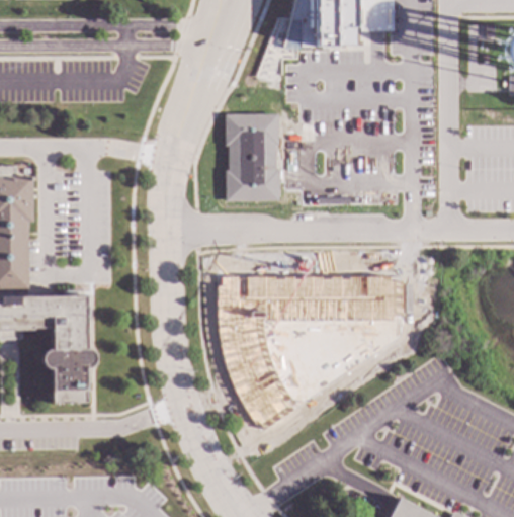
[(295,0),(282,51),(302,51),(302,48),(353,47),(353,27),(360,27),(360,3),(355,4),(355,0),(295,0)]
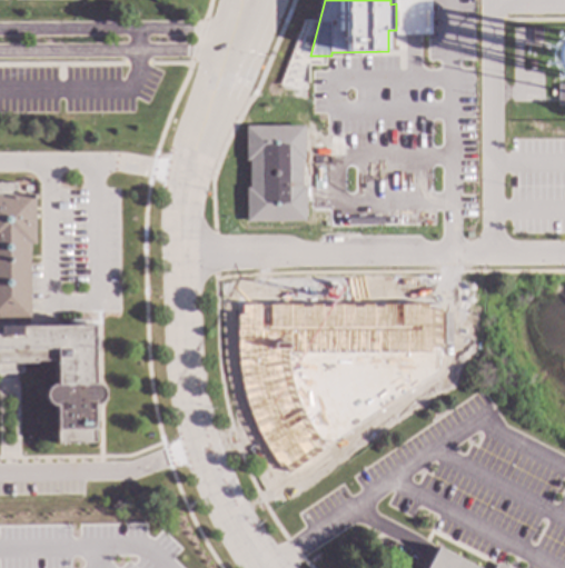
[(396,3),(396,0),(433,0),(433,35),(396,35),(396,30),(396,3)]
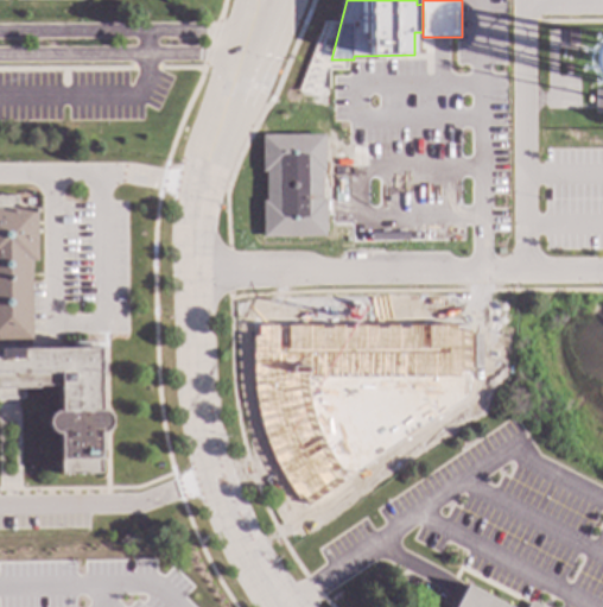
[(579,45),(570,45),(570,32),(579,32),(579,45)]
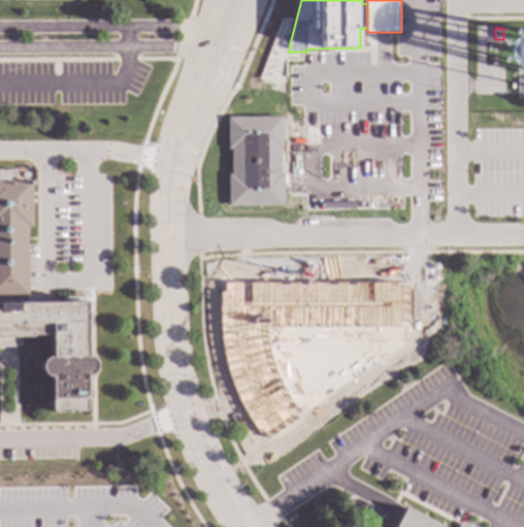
[(285,147),(283,147),(283,173),(286,173),(286,205),(231,205),(231,174),(234,174),(233,149),(230,149),(230,117),(285,117),(285,147)]
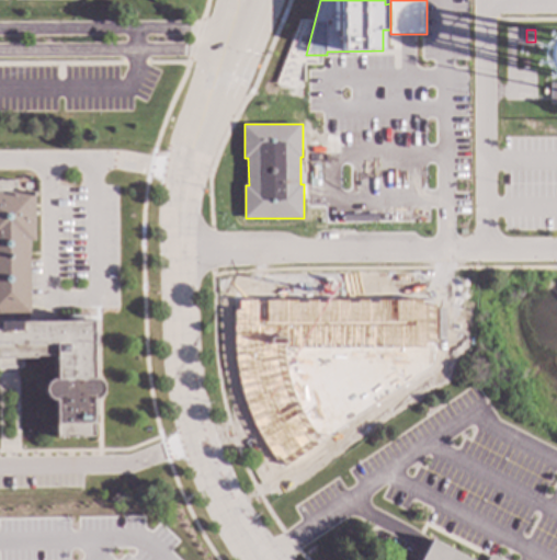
[(0,180),(18,180),(18,191),(37,191),(38,240),(32,241),(33,260),(34,308),(35,320),(94,319),(95,378),(98,378),(103,381),(105,386),(105,390),(102,397),(98,399),(94,399),(95,436),(58,437),(58,400),(53,399),(48,396),(47,392),(46,388),(47,385),(50,380),(56,378),(56,355),(37,355),(37,357),(10,357),(0,357),(0,180)]
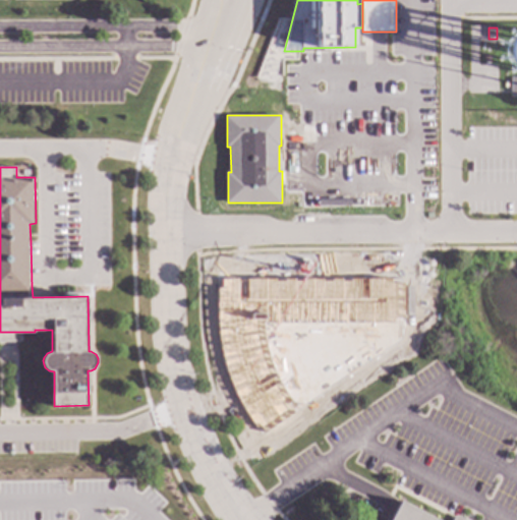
[(442,519),(402,500),(391,519),(466,519),(457,515),(454,519),(442,519)]
